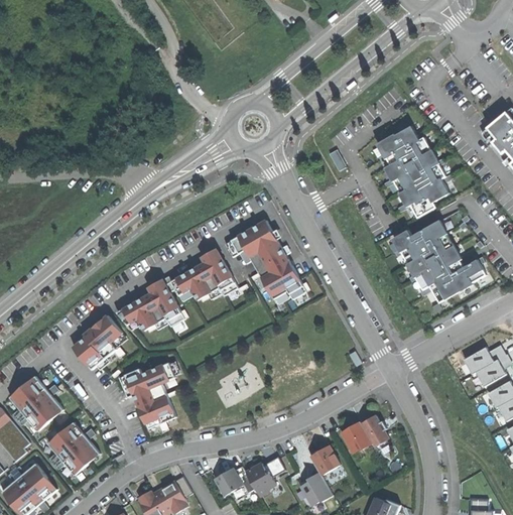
[(328,19),(329,21),(337,14),(335,10),(329,16),(327,17),(328,19)]
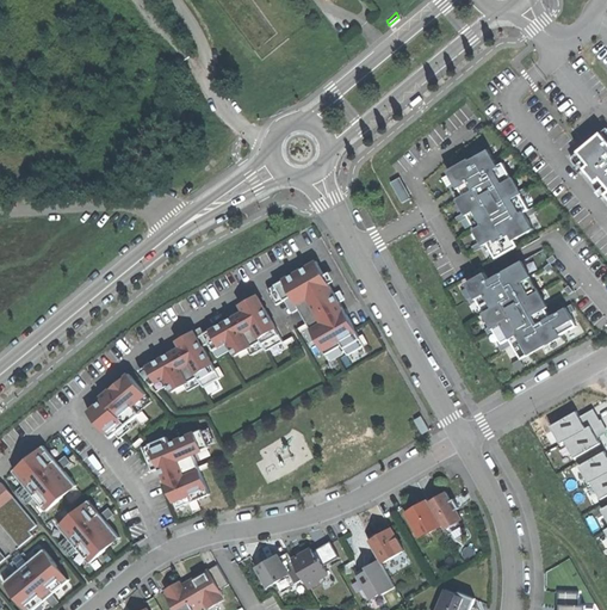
[(420,97),(419,94),(409,103),(412,106),(419,100),(422,98),(420,97)]
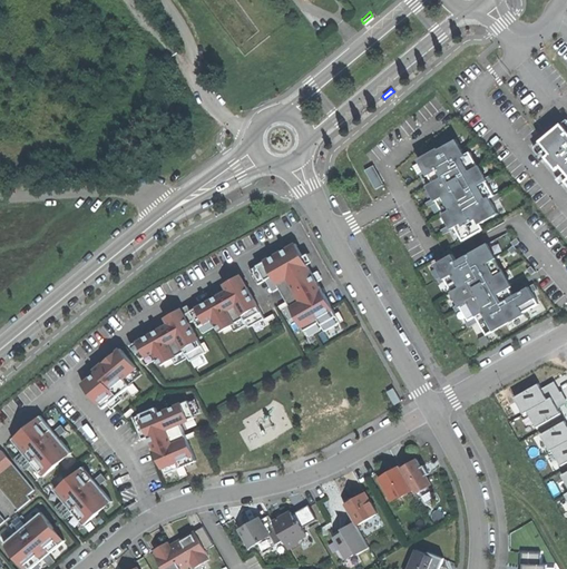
[(566,133),(559,123),(538,139),(549,151),(544,155),(555,168),(559,166),(566,175),(566,180),(564,183),(566,186),(566,133)]
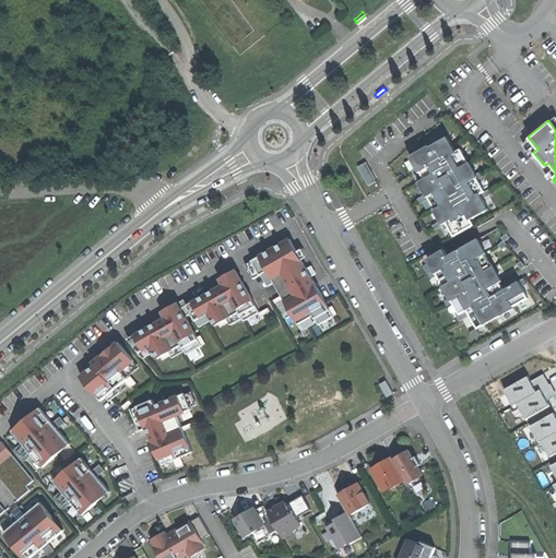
[(445,135),(407,155),(414,167),(409,170),(412,175),(416,171),(417,170),(422,178),(417,180),(416,181),(423,193),(415,198),(417,202),(427,197),(433,208),(432,209),(438,220),(430,224),(433,229),(441,224),(441,223),(445,222),(452,235),(472,224),(469,217),(486,209),(481,198),(489,192),(487,188),(483,190),(475,178),(481,176),(477,170),(474,173),(468,161),(466,162),(459,147),(458,149),(454,143),(450,145),(445,135)]
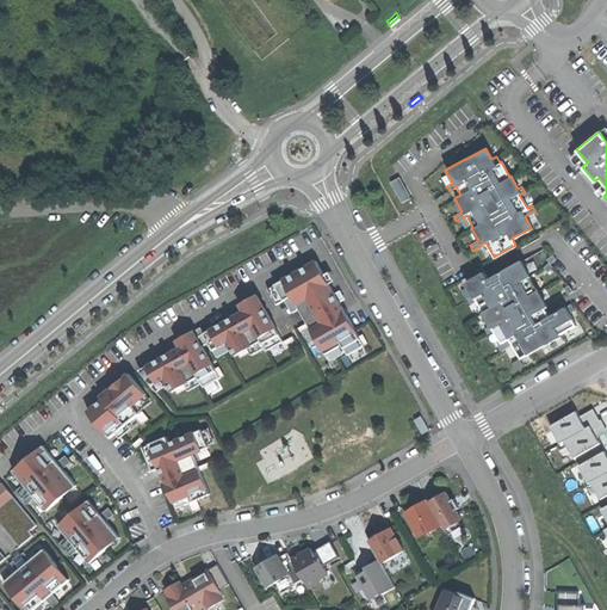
[(397,176),(388,182),(400,202),(408,197),(397,176)]
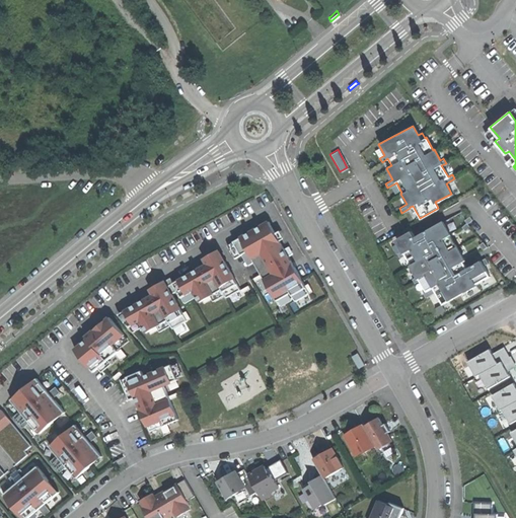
[(291,264),(267,221),(225,244),(233,259),(246,250),(259,272),(260,274),(251,278),(253,281),(261,277),(278,305),(291,298),(293,301),(311,291),(306,283),(303,285),(291,264)]
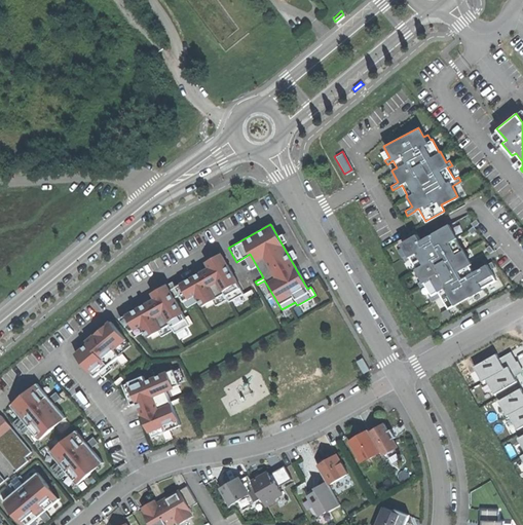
[(410,236),(401,241),(407,253),(401,256),(404,261),(409,258),(421,278),(416,283),(418,287),(424,284),(431,295),(427,297),(430,301),(440,295),(447,308),(482,289),(481,287),(495,279),(489,269),(493,266),(490,261),(486,263),(473,271),(469,265),(470,264),(447,224),(419,239),(415,233),(414,233),(412,229),(407,232),(410,236)]
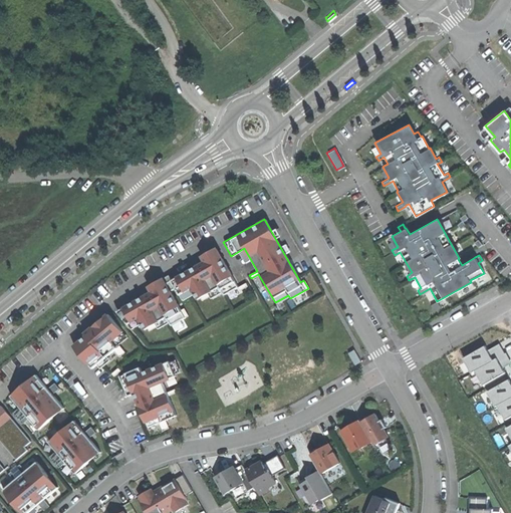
[(167,275),(147,286),(150,291),(148,293),(147,293),(140,297),(115,310),(126,323),(137,317),(143,328),(146,327),(148,330),(155,326),(154,322),(165,316),(169,325),(187,315),(183,307),(179,309),(169,291),(174,288),(178,294),(190,287),(196,298),(199,297),(201,300),(208,296),(207,293),(218,286),(222,294),(237,287),(214,248),(200,256),(203,261),(201,263),(200,262),(194,266),(170,280),(167,275)]
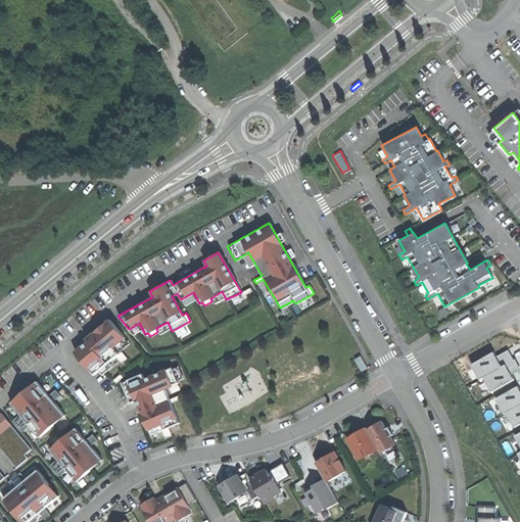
[(89,334),(84,339),(86,341),(73,351),(92,374),(116,353),(111,347),(123,337),(108,319),(89,334)]
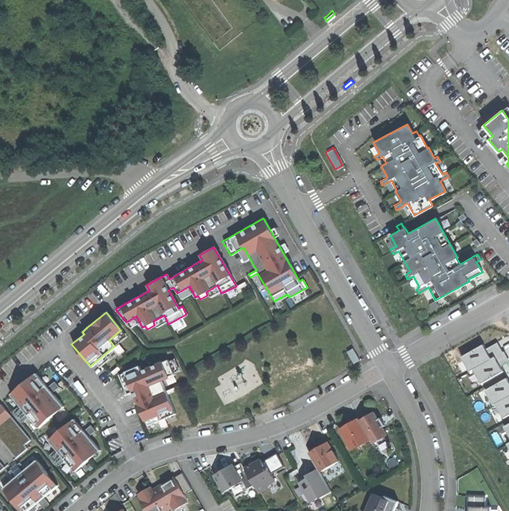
[(481,343),(459,356),(468,370),(471,368),(479,383),(501,370),(498,366),(507,361),(502,350),(501,351),(497,345),(495,342),(484,348),(481,343)]
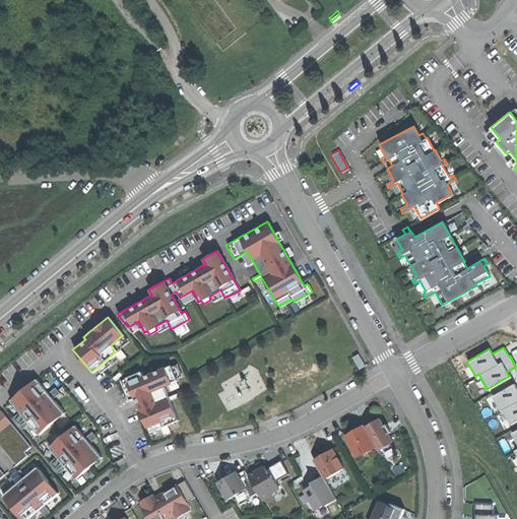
[(358,367),(363,364),(357,352),(350,355),(358,367)]
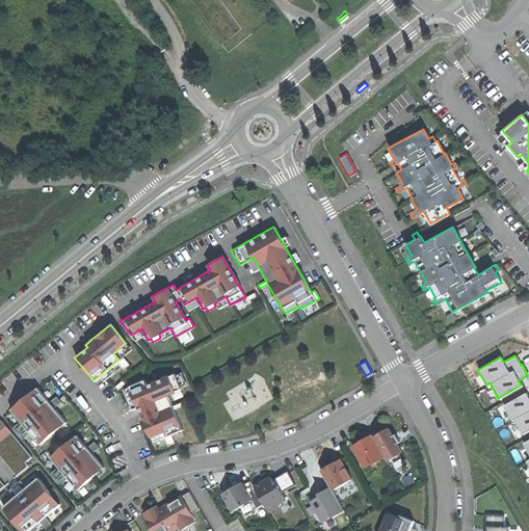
[(130,409),(136,407),(138,412),(151,442),(163,436),(169,434),(181,429),(173,410),(172,407),(166,395),(180,389),(174,373),(146,385),(143,379),(121,389),(130,409)]
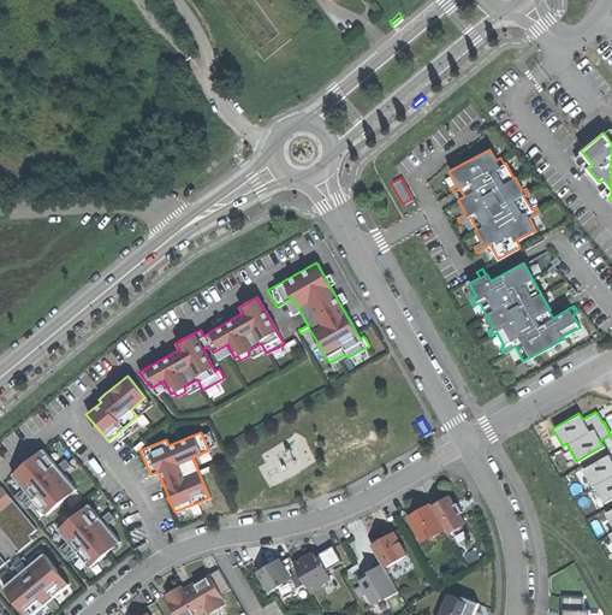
[(73,490),(75,489),(61,472),(55,465),(41,448),(41,449),(41,450),(28,461),(27,460),(10,474),(22,488),(24,491),(40,478),(46,484),(30,497),(33,501),(45,514),(61,500),(60,498),(72,488),(73,490)]
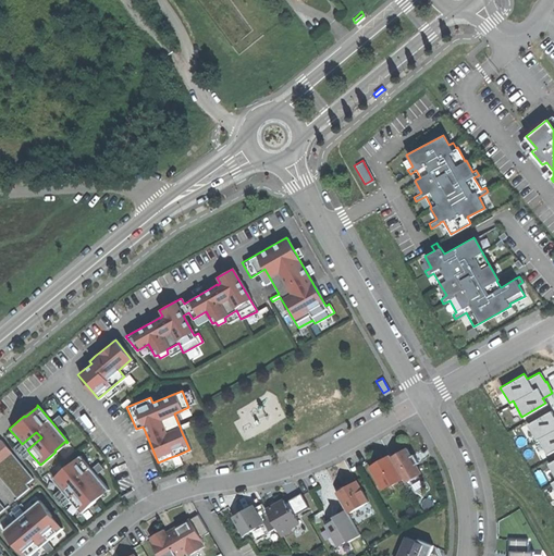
[(550,410),(526,423),(534,440),(537,439),(545,454),(553,448),(553,414),(552,416),(550,410)]
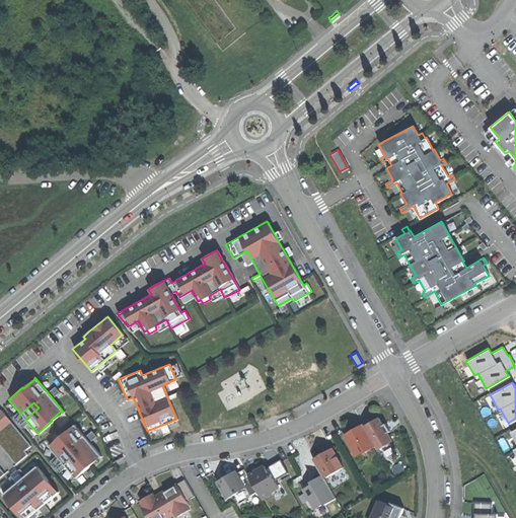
[(54,386),(47,391),(52,397),(58,391),(54,386)]
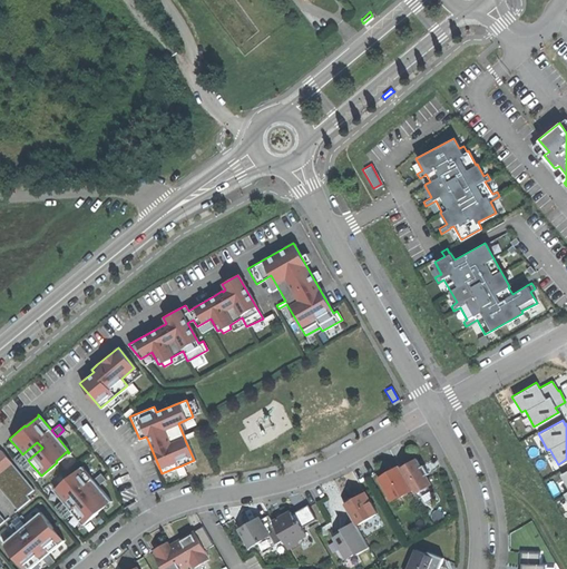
[(28,460),(42,448),(37,442),(22,454),(26,458),(28,460)]
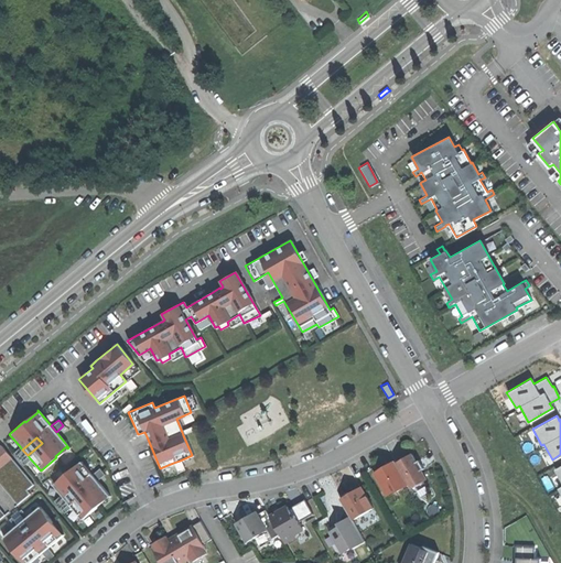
[(32,484),(0,444),(0,485),(15,504),(28,493),(24,489),(32,484)]
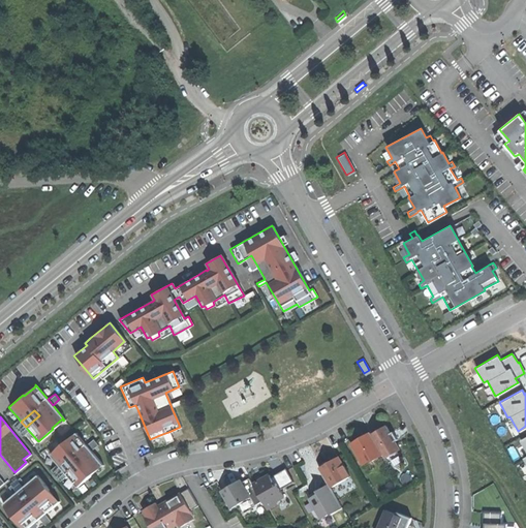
[(21,422),(19,418),(11,424),(13,427),(21,422)]
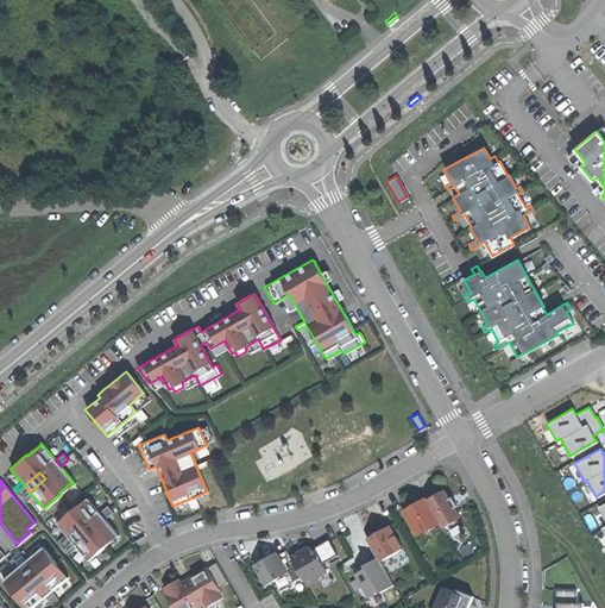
[(442,489),(426,499),(439,522),(441,526),(458,516),(452,506),(455,505),(453,500),(451,495),(447,497),(442,489)]
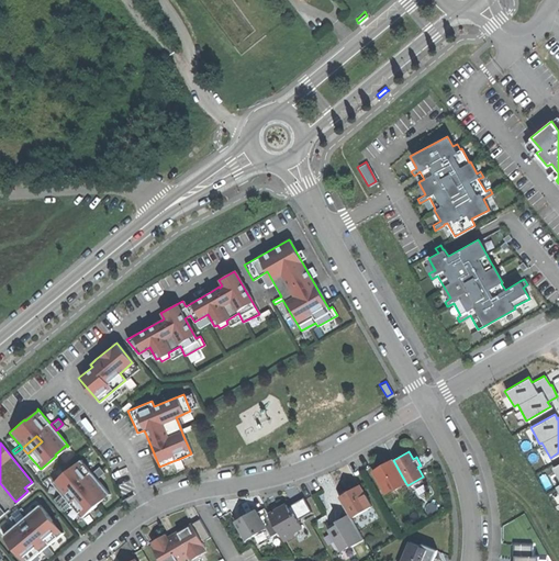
[(30,457),(28,453),(20,460),(22,463),(30,457)]
